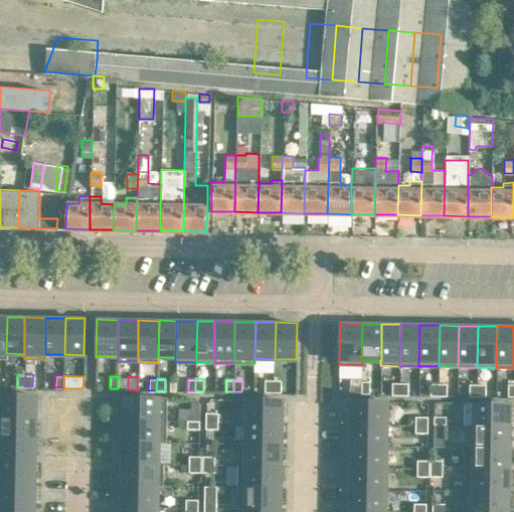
[(273,391),(273,379),(265,379),(264,391),(273,391)]
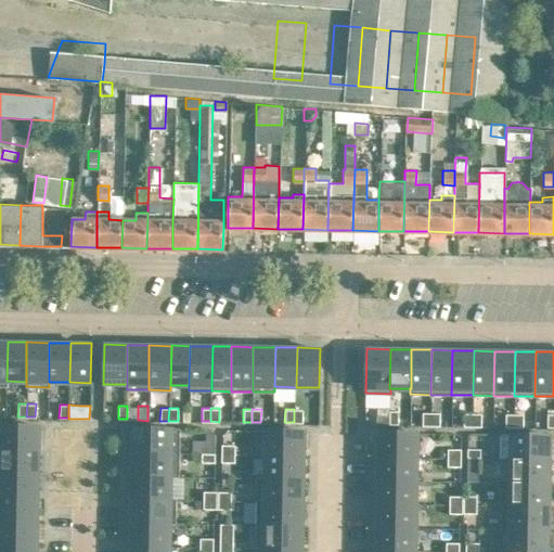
[(303,409),(294,409),(294,422),(303,422),(303,409)]
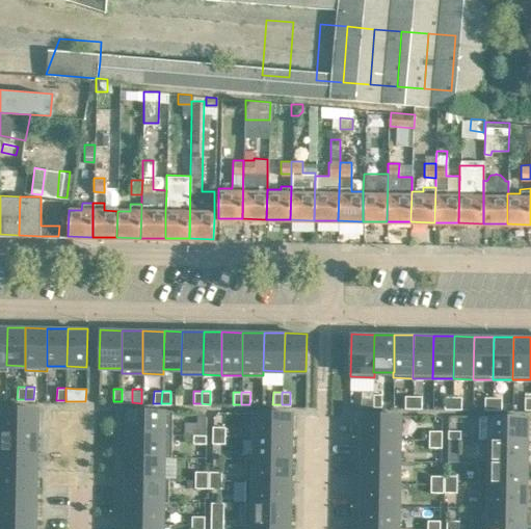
[(381,393),(373,393),(373,397),(373,405),(381,405),(381,393)]
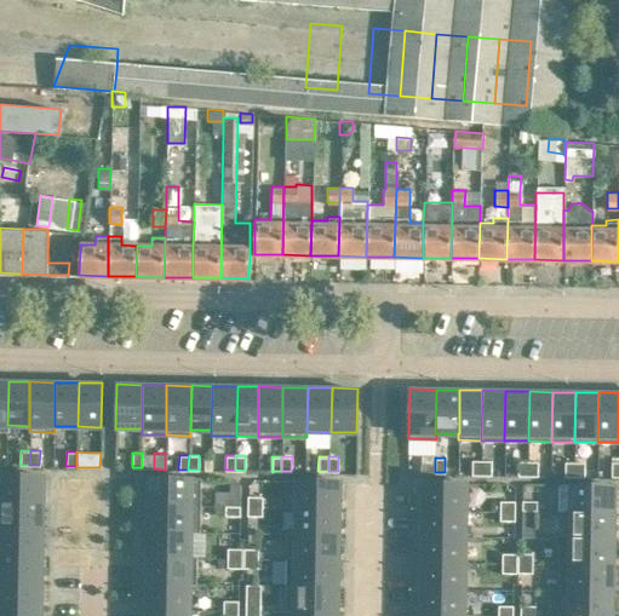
[(481,475),(481,460),(471,460),(471,475),(481,475)]
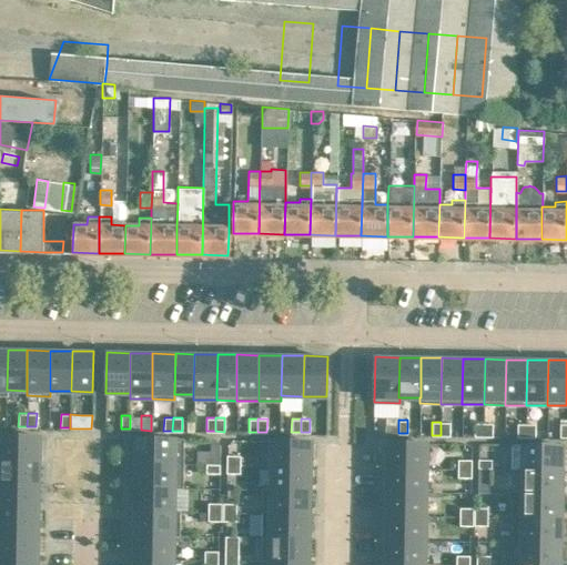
[(441,422),(441,435),(449,435),(449,422),(441,422)]
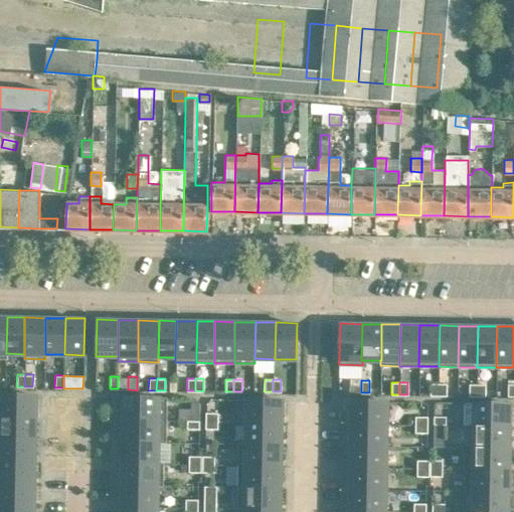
[(430,382),(430,394),(438,395),(439,382),(430,382)]
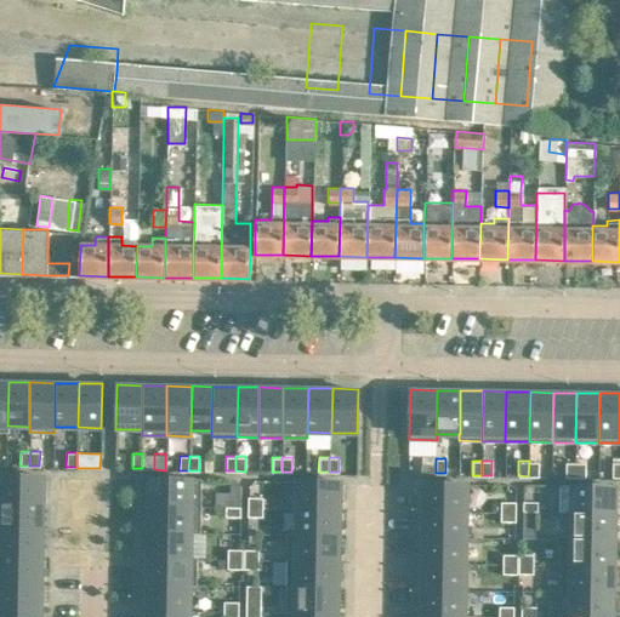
[(539,462),(529,461),(528,476),(538,476),(539,462)]
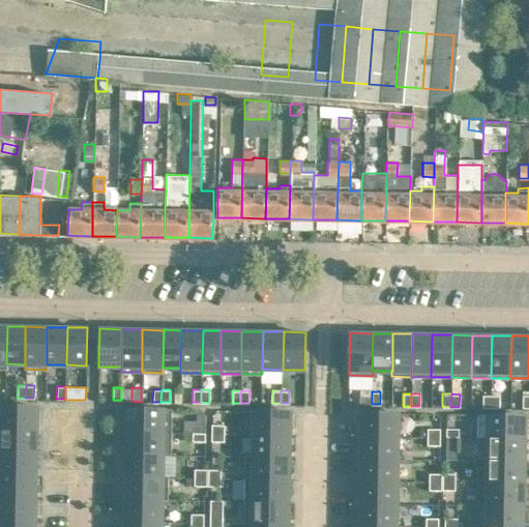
[(482,394),(482,407),(491,407),(491,394),(482,394)]
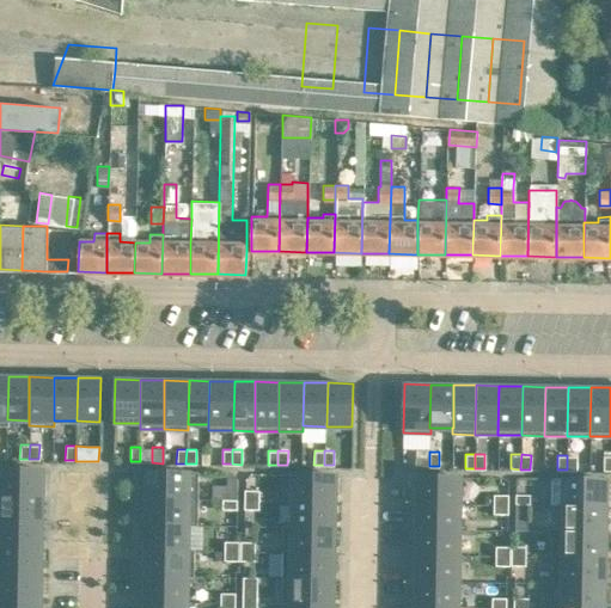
[(576,455),(567,455),(567,470),(576,470),(576,455)]
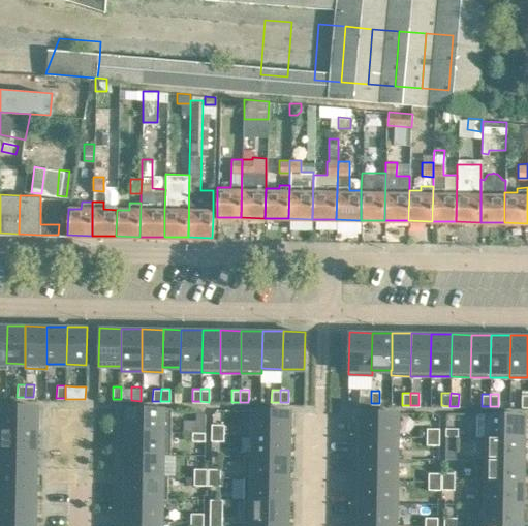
[(359,403),(371,403),(371,395),(359,395),(359,403)]
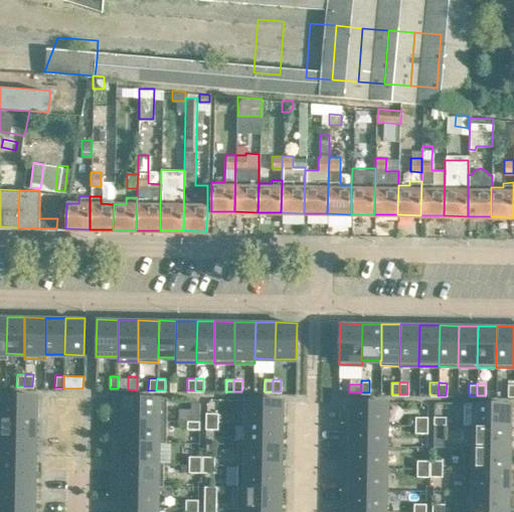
[(0,416),(36,417),(36,394),(0,393),(0,416)]
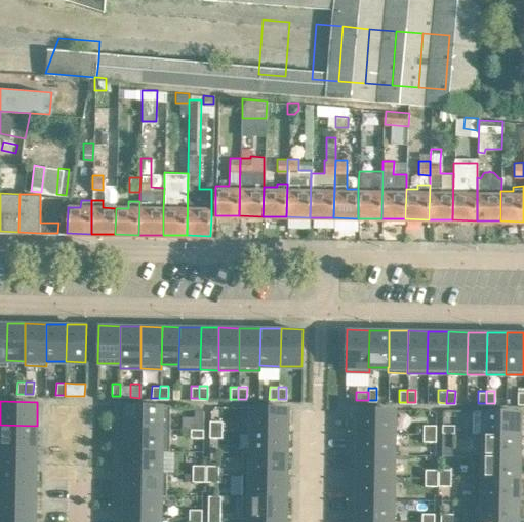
[(125,403),(125,427),(169,428),(170,404),(125,403)]
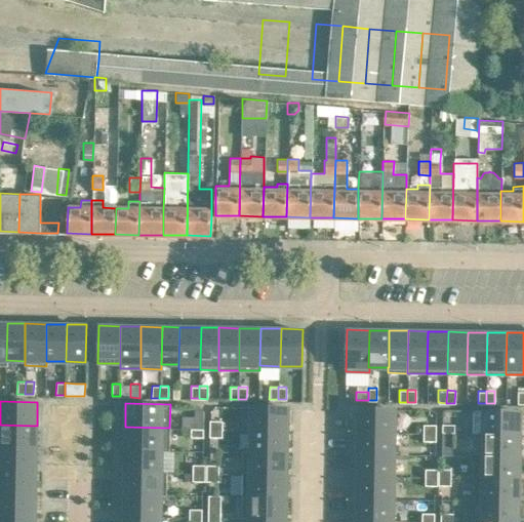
[(194,428),(203,428),(203,409),(199,404),(194,404),(194,415),(194,428)]
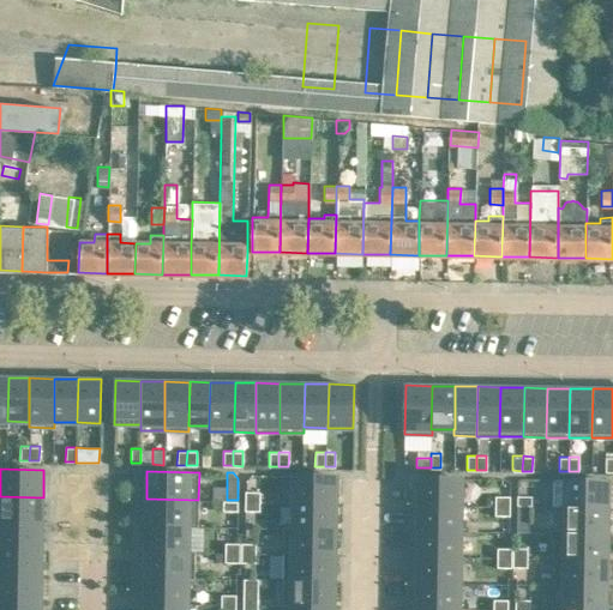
[(293,475),(293,501),(336,501),(336,475),(293,475)]
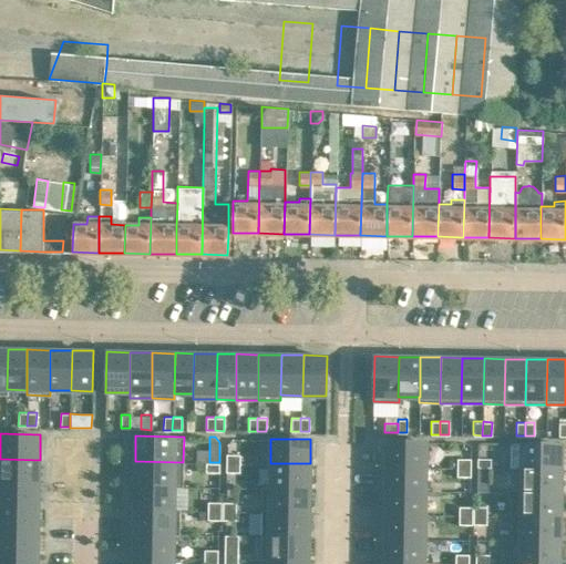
[(386,464),(426,465),(426,441),(386,441),(386,464)]
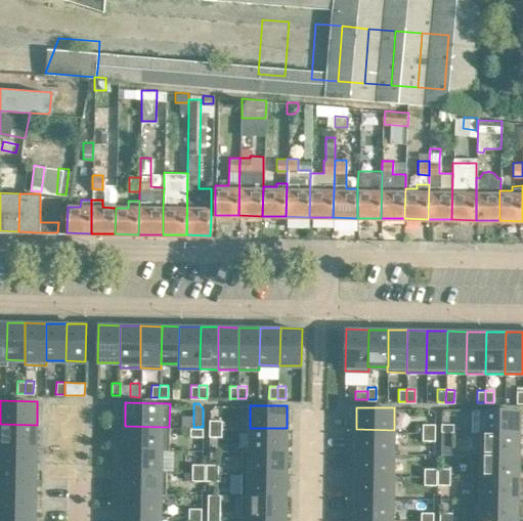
[(481,431),(519,432),(519,409),(482,408),(473,408),(472,431),(476,431),(481,431)]
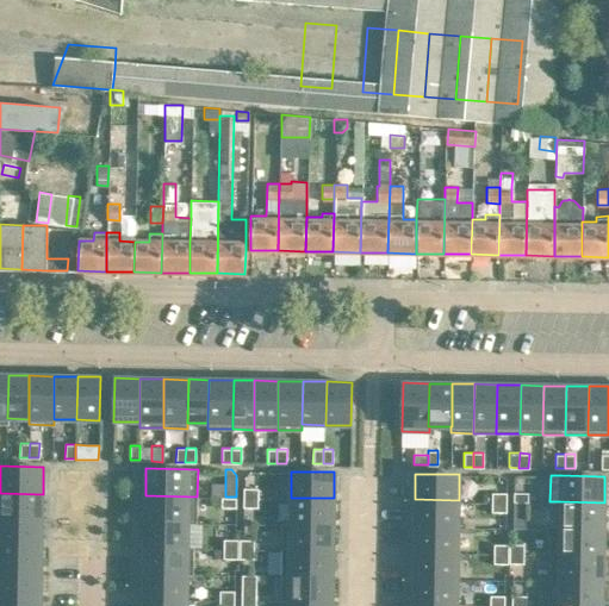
[(243,487),(243,497),(258,498),(258,487),(243,487)]
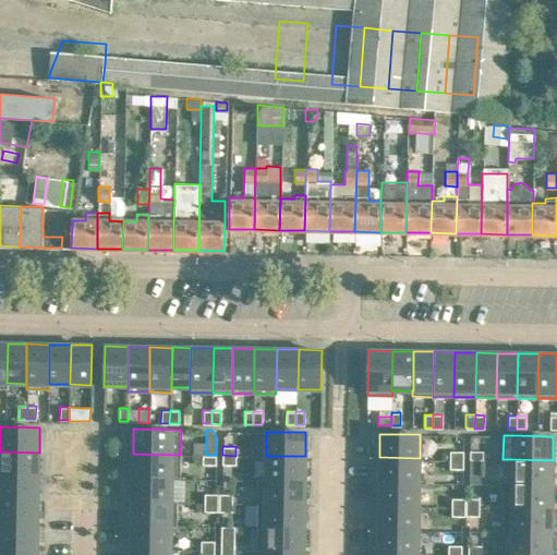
[(449,459),(462,459),(463,450),(449,450),(449,459)]
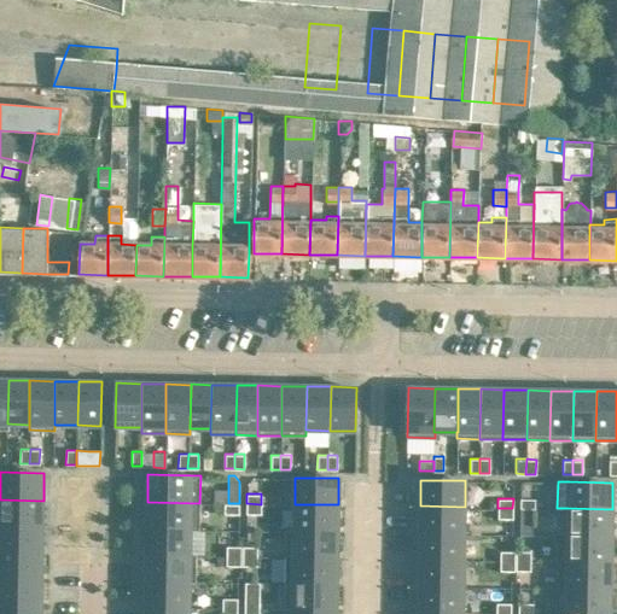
[(521,498),(521,509),(533,509),(535,509),(535,498),(521,498)]
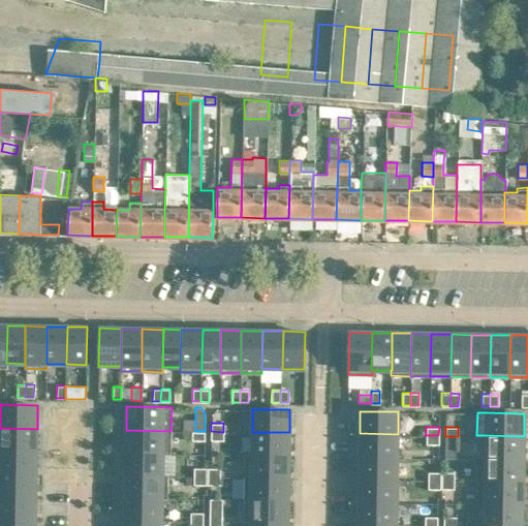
[(37,429),(0,428),(0,451),(36,452),(37,429)]
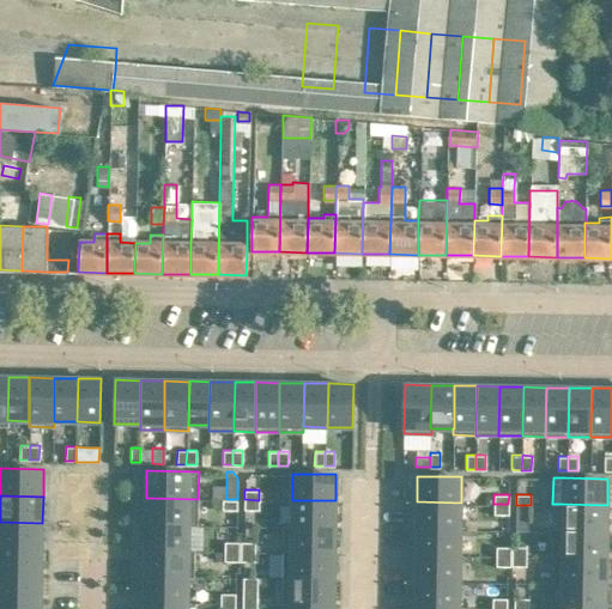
[(145,524),(189,525),(198,525),(198,499),(146,498),(145,524)]
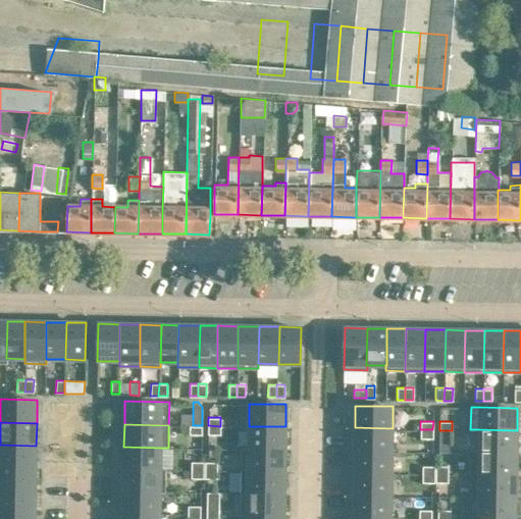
[(189,425),(189,433),(201,434),(202,425),(193,425),(189,425)]
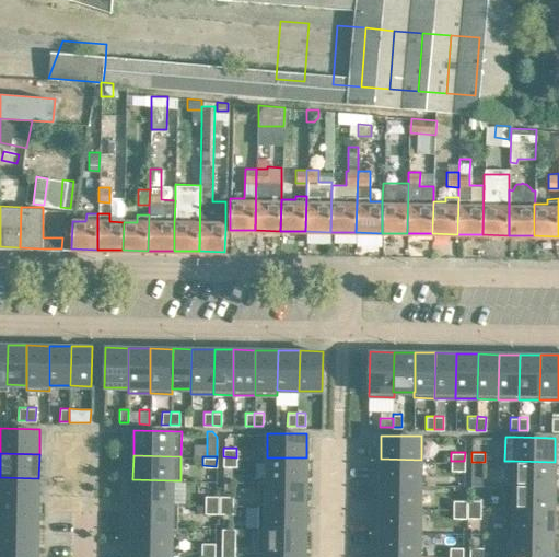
[(223,456),(223,465),(236,466),(236,457),(223,456)]
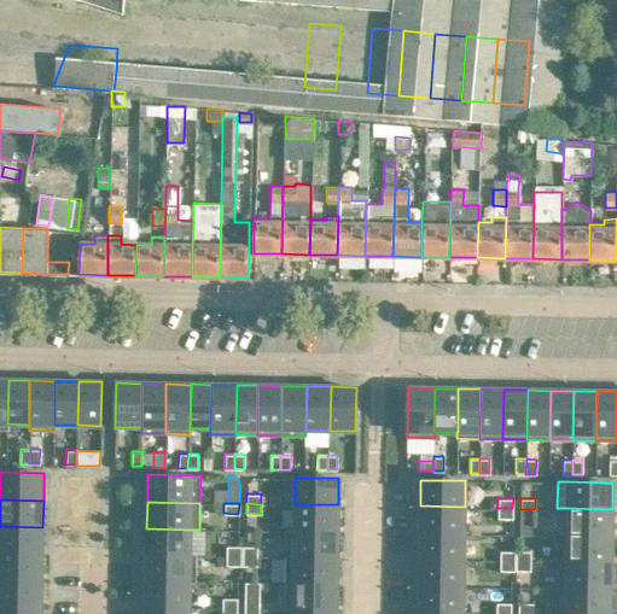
[(295,504),(294,530),(338,531),(338,504),(295,504)]
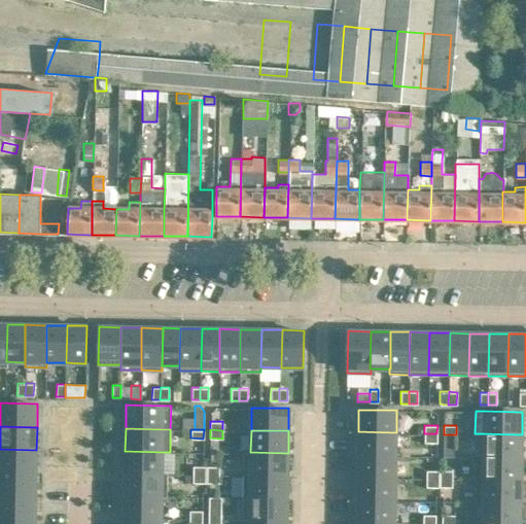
[(396,432),(358,431),(358,454),(395,455),(396,432)]
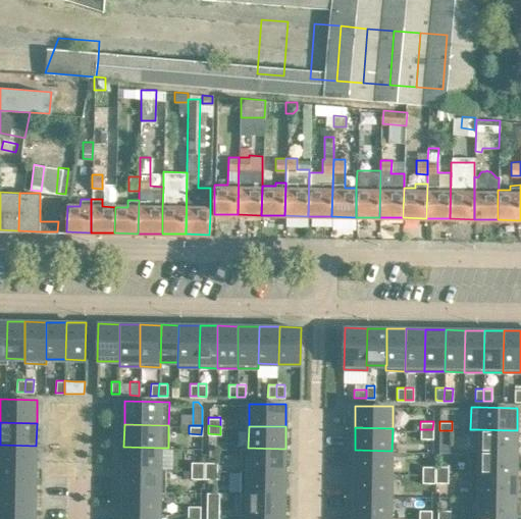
[(432,429),(420,429),(420,437),(432,438),(432,429)]
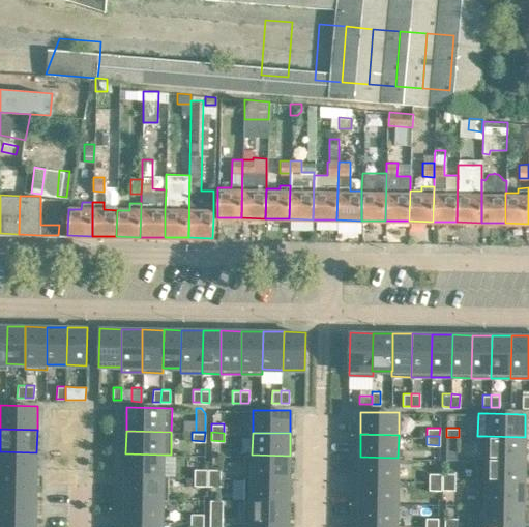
[(487,436),(481,436),(481,458),(481,459),(524,460),(525,437),(487,436)]
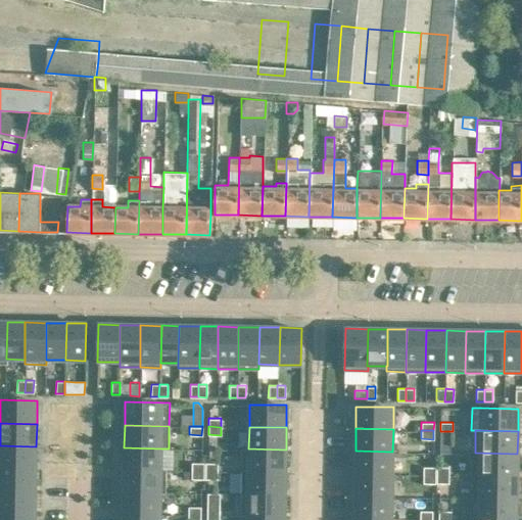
[(440,431),(439,453),(449,453),(451,431),(440,431)]
